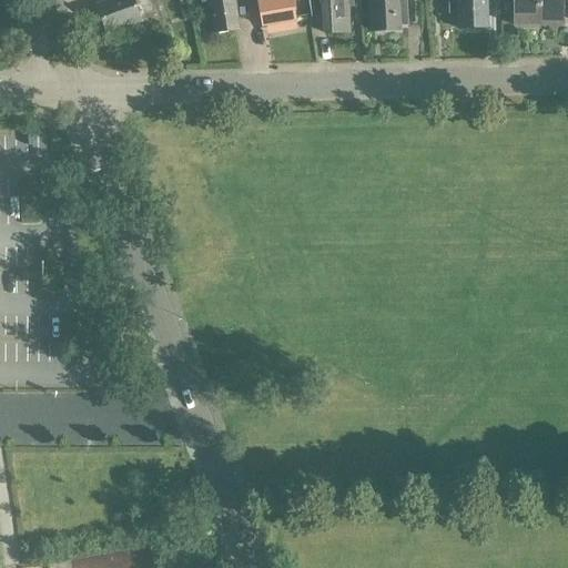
[(149,0),(110,0),(97,6),(107,33),(155,16),(149,0)]
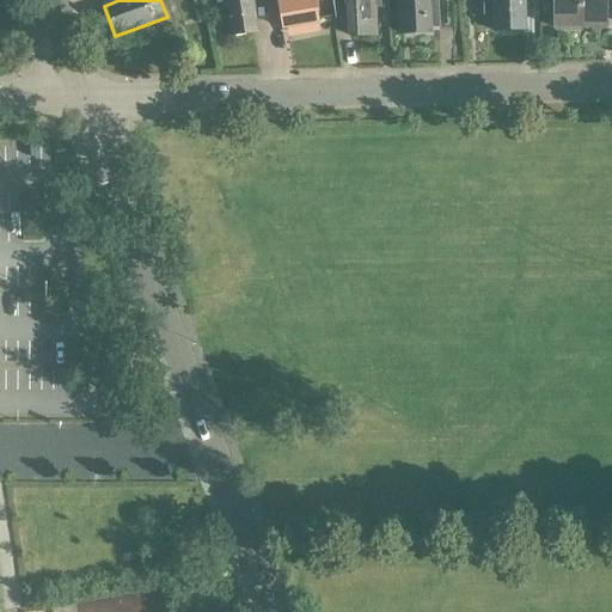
[(225,0),(231,36),(257,32),(251,0),(225,0)]
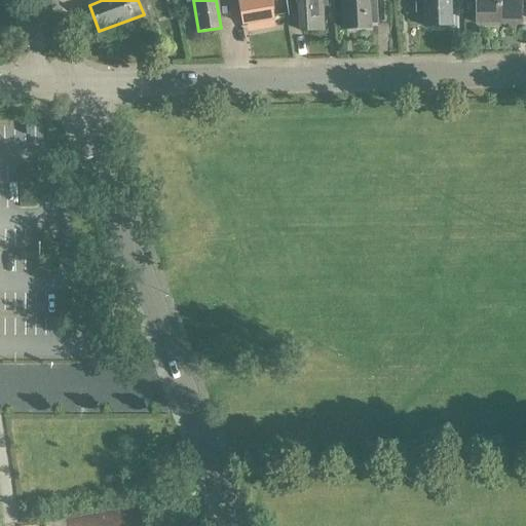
[(240,0),(241,2),(239,2),(243,24),(257,22),(258,29),(274,27),(273,19),(269,0),(252,0),(251,0),(240,0)]
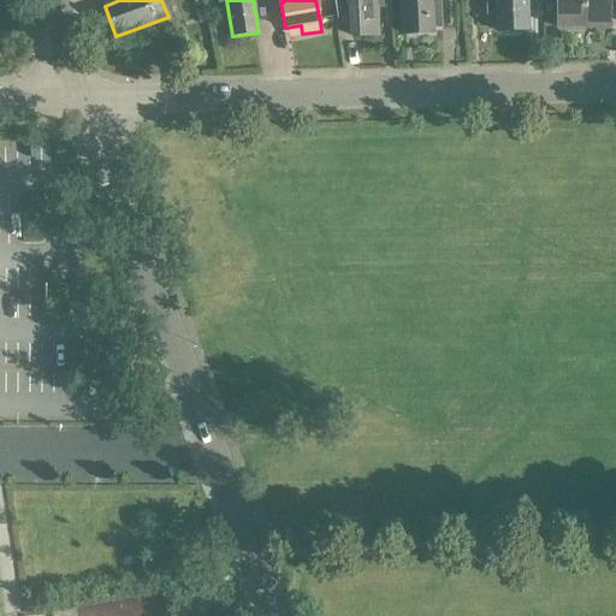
[(349,0),(349,4),(351,4),(354,36),(379,35),(377,0),(349,0)]
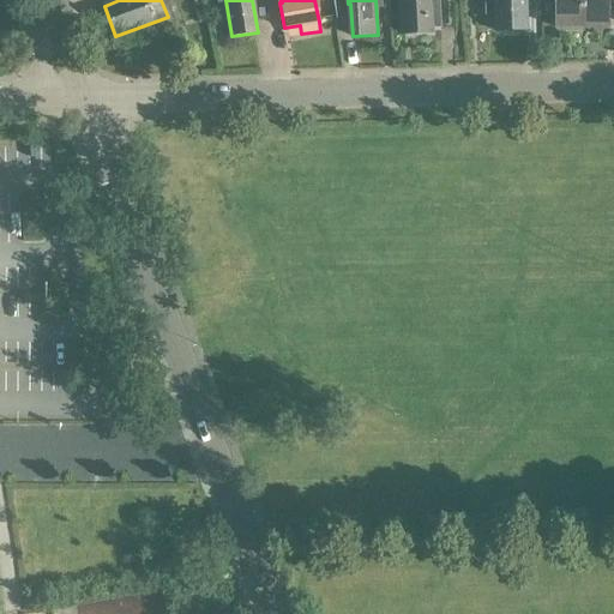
[(399,0),(402,32),(433,31),(433,29),(441,29),(439,0),(399,0)]
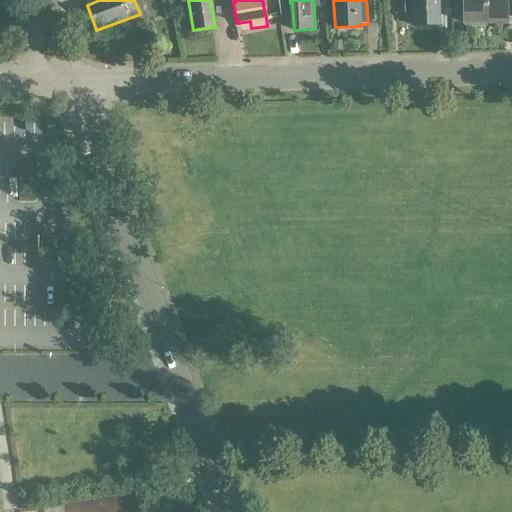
[(403,0),(404,13),(412,13),(412,25),(440,24),(439,0),(403,0)]
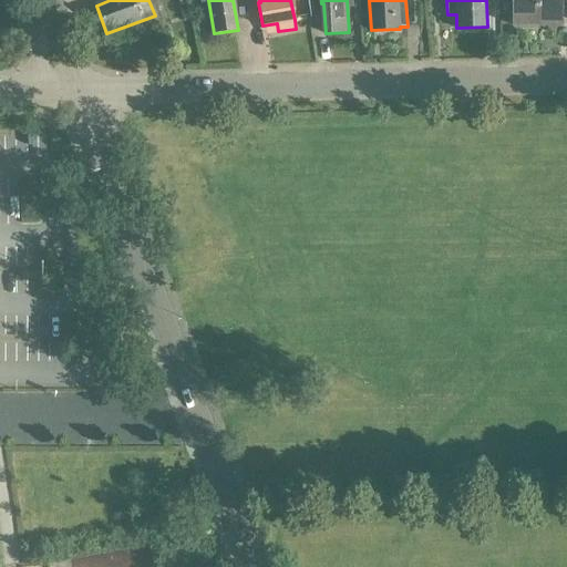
[(513,0),(513,26),(537,26),(536,0),(513,0)]
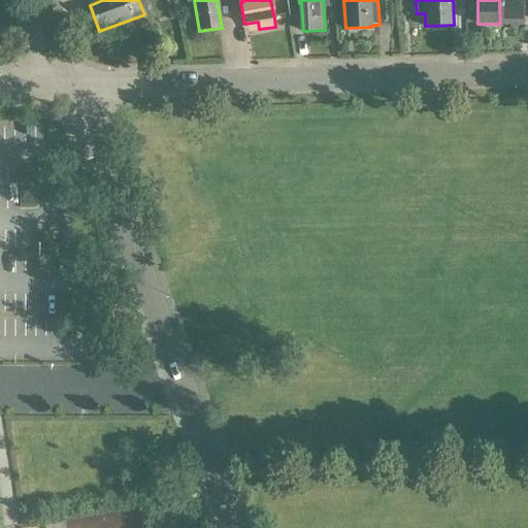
[(499,0),(500,24),(523,24),(522,0),(499,0)]
